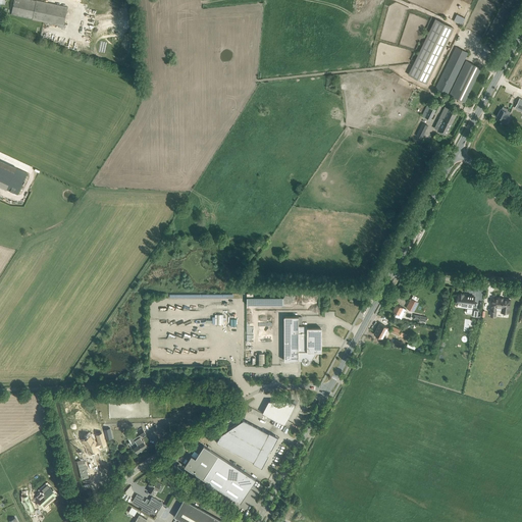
[(64,25),(68,7),(37,1),(30,0),(0,0),(0,11),(32,18),(31,25),(43,28),(44,21),(64,25)]
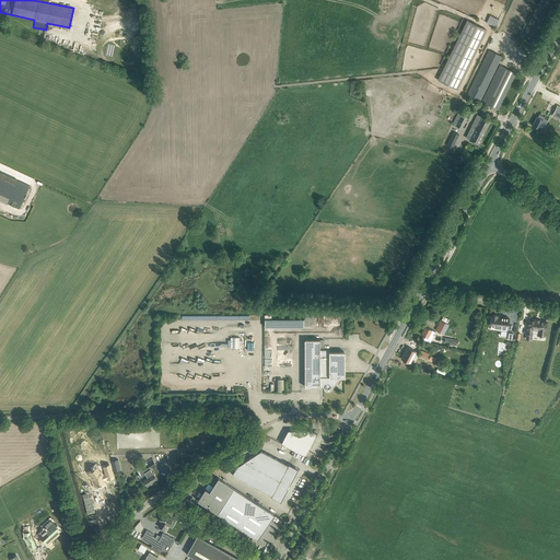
[(467,20),(438,80),(457,90),(487,30),(467,20)]
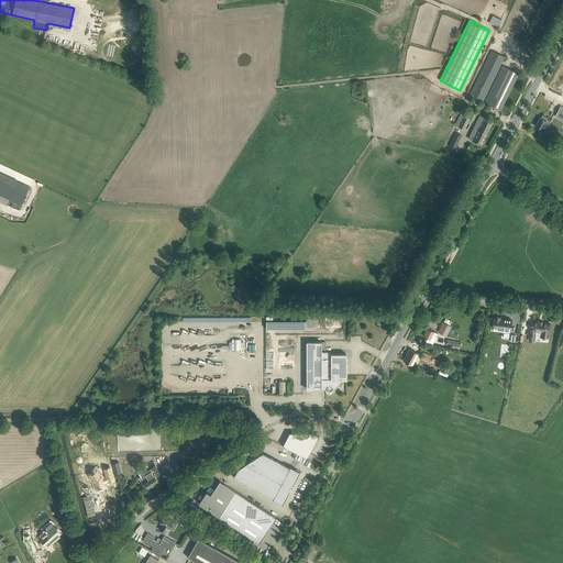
[(470,95),(483,101),(505,57),(492,51),(470,95)]
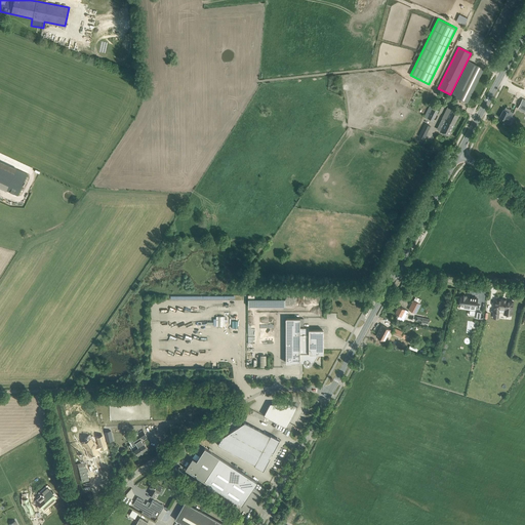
[(452,95),(467,103),(484,69),(469,62),(452,95)]
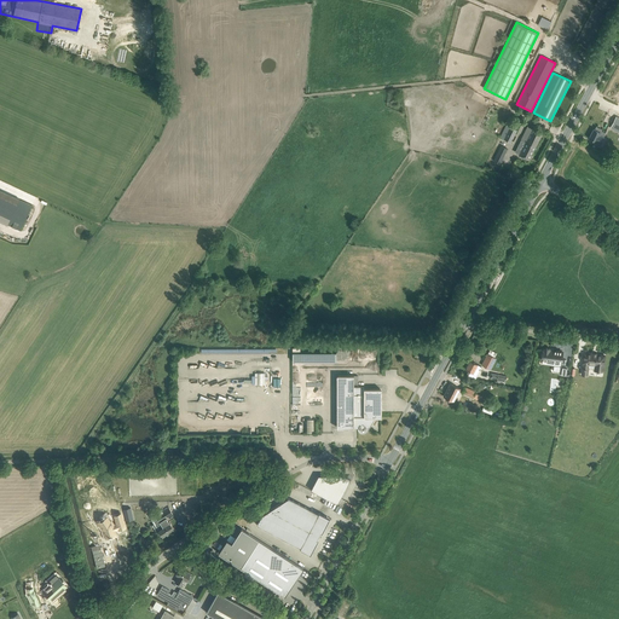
[(501,138),(510,143),(516,129),(507,125),(501,138)]
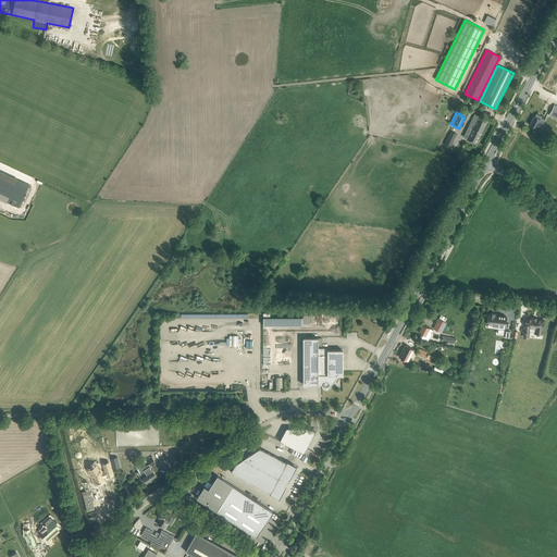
[(469,126),(473,128),(467,139),(477,144),(487,120),(474,113),(469,126)]
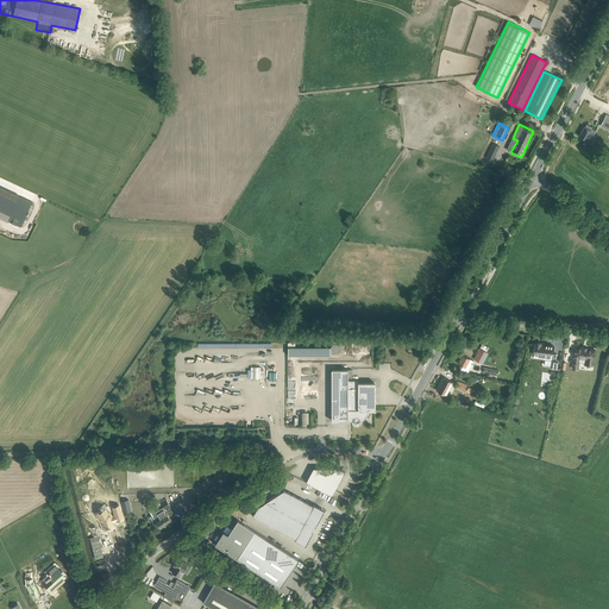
[(585,127),(584,127),(579,136),(585,139),(584,140),(590,143),(594,136),(594,135),(595,131),(592,130),(592,127),(586,125),(585,127)]
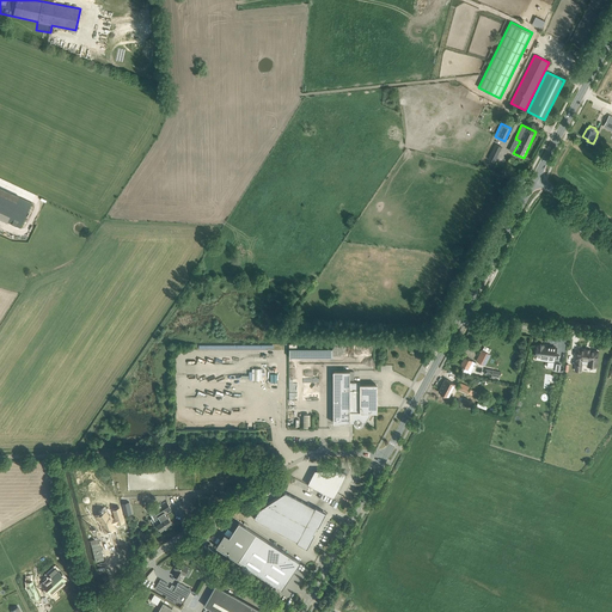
[(488,159),(495,161),(502,147),(495,144),(488,159)]
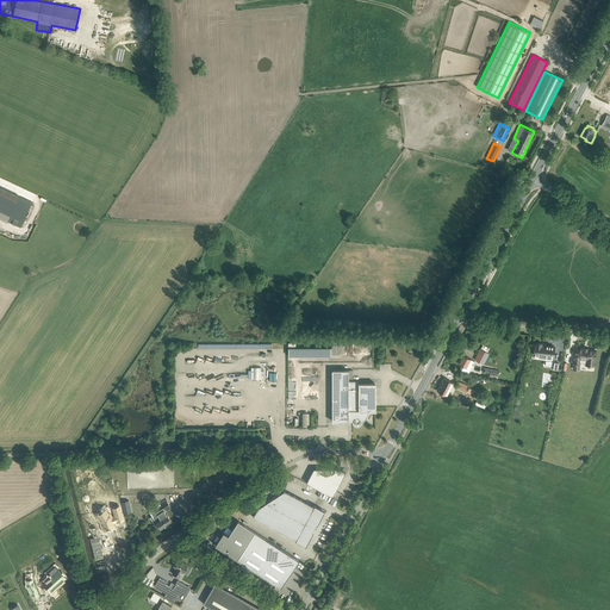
[(0,217),(20,228),(31,203),(0,187),(0,186),(32,201),(36,194),(0,178),(0,217)]
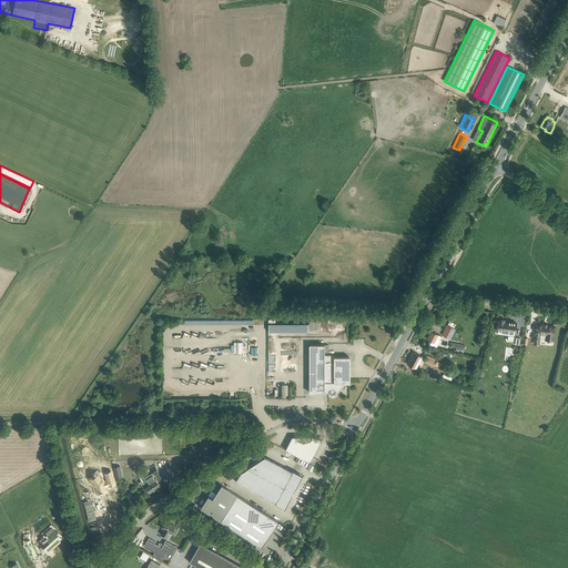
[(306,331),(306,323),(274,323),(274,320),(266,320),(266,331),(306,331)]
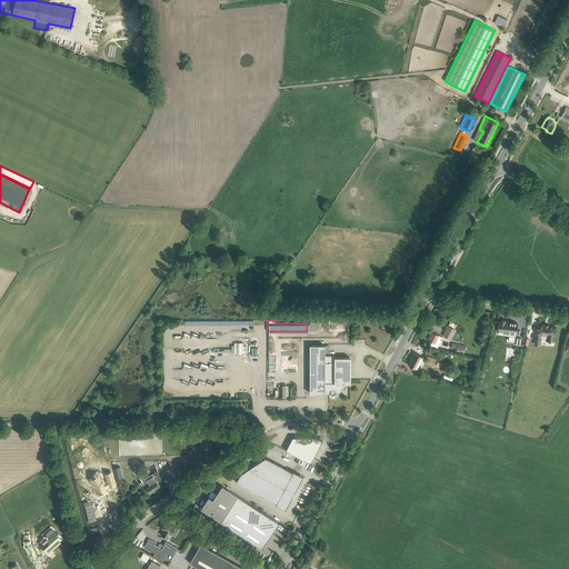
[(509,330),(509,337),(515,338),(515,342),(516,333),(517,323),(506,322),(506,321),(499,320),(498,331),(503,331),(503,330),(509,330)]
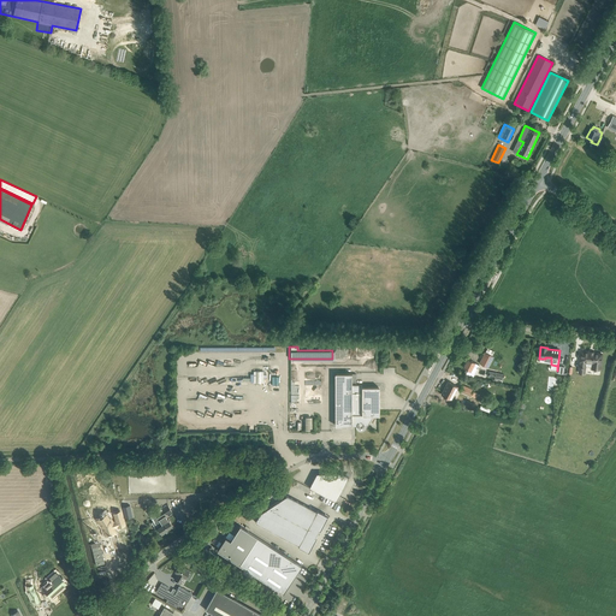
[(580,368),(585,368),(586,362),(592,363),(592,368),(600,369),(602,354),(581,351),(580,362),(580,368)]
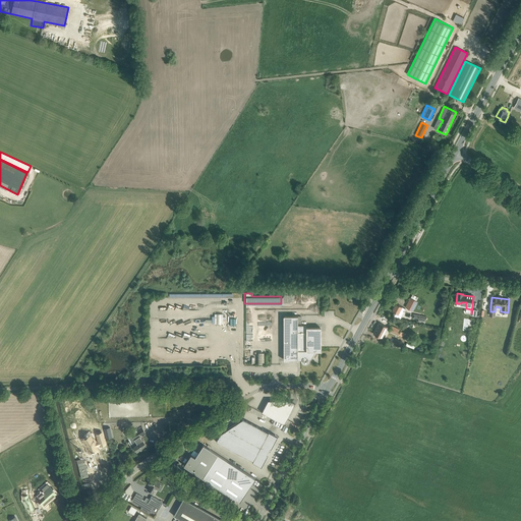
[(410,298),(406,307),(412,311),(417,301),(410,298)]
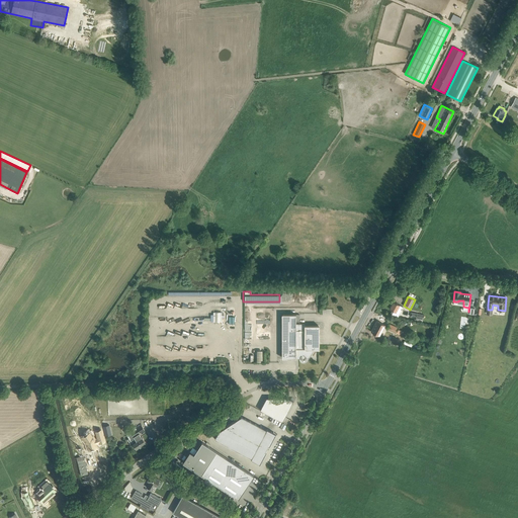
[(394,301),(390,309),(393,311),(391,313),(391,315),(398,317),(402,310),(403,307),(400,305),(398,304),(394,301)]
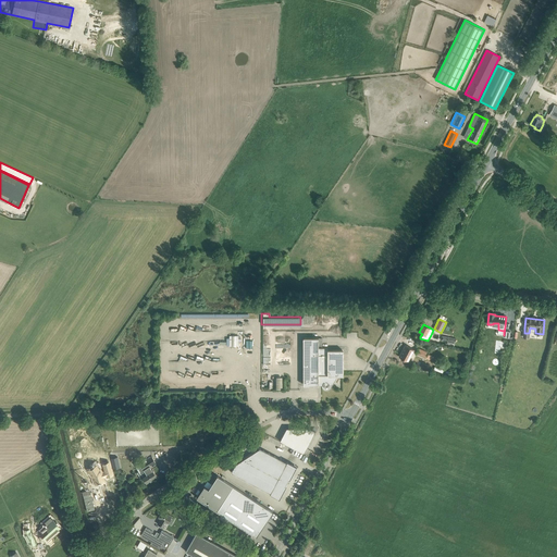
[(447,341),(447,344),(455,344),(455,336),(441,335),(441,341),(447,341)]
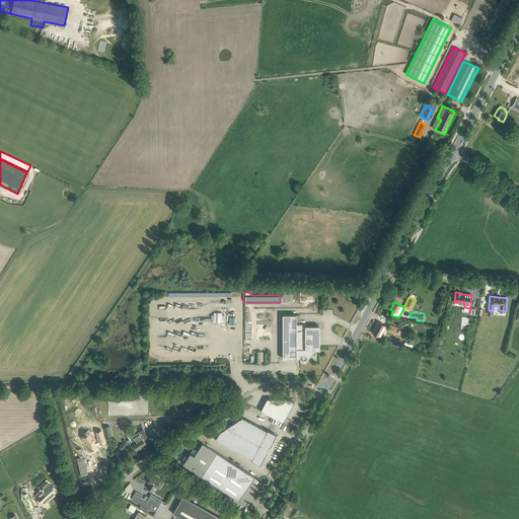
[(214,313),(214,322),(223,322),(223,316),(222,316),(222,313),(214,313)]
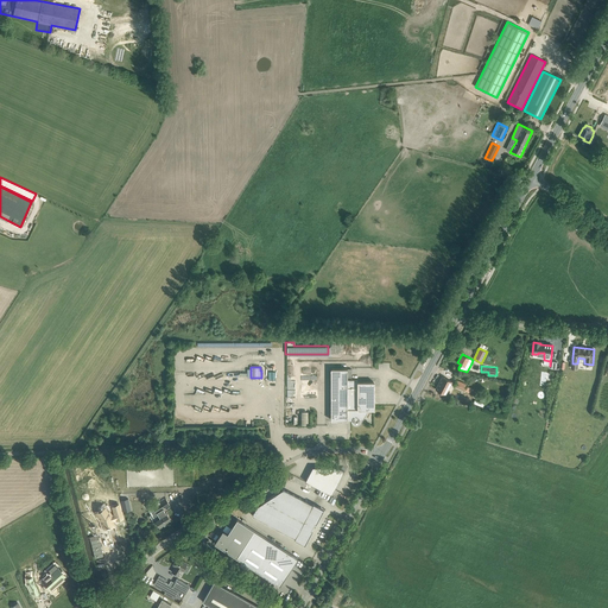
[(347,378),(347,369),(333,369),(333,420),(348,420),(348,419),(352,419),(352,420),(352,422),(352,423),(353,424),(354,424),(354,425),(355,425),(356,425),(356,426),(358,426),(359,425),(360,425),(361,425),(368,410),(373,410),(373,382),(358,382),(358,380),(347,380),(347,378)]
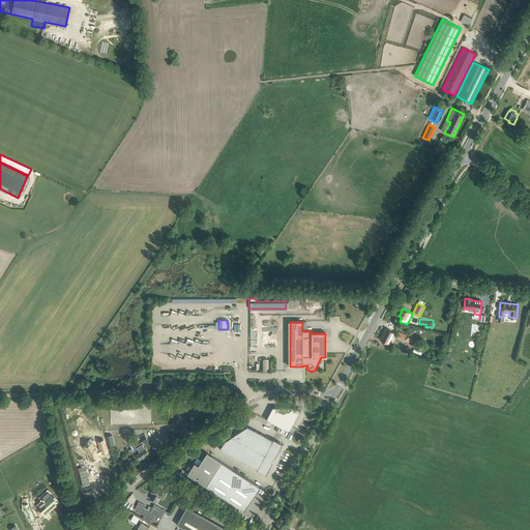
[(380,340),(388,344),(394,332),(385,328),(380,340)]
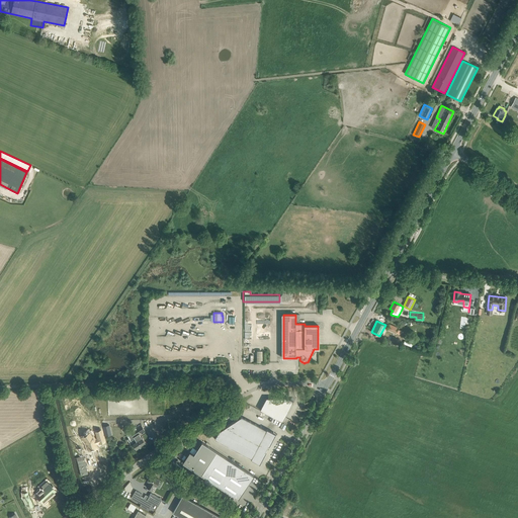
[(386,329),(396,333),(398,328),(389,324),(386,329)]
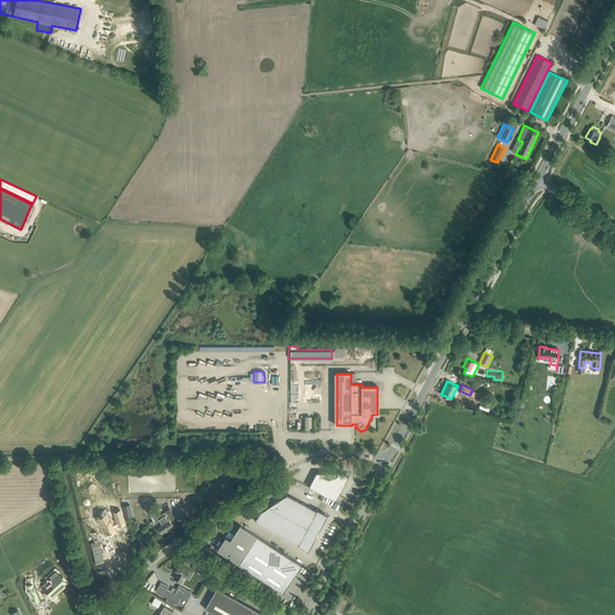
[(345,499),(351,501),(366,472),(356,466),(338,501),(342,503),(345,499)]
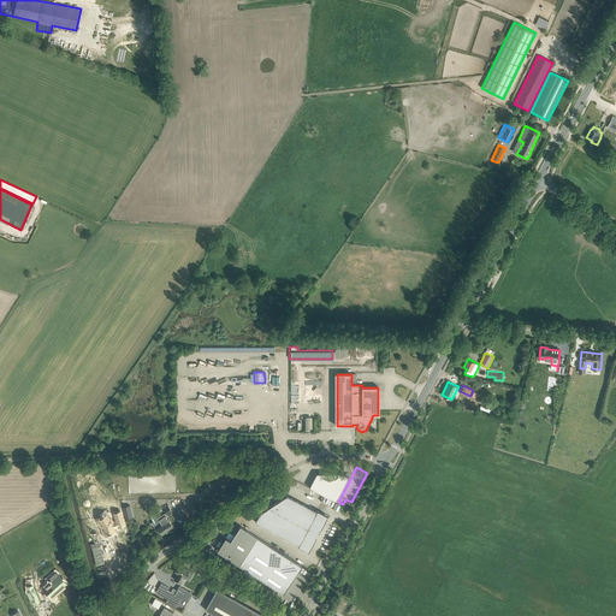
[(317,473),(309,487),(336,502),(342,491),(349,477),(343,473),(317,473)]
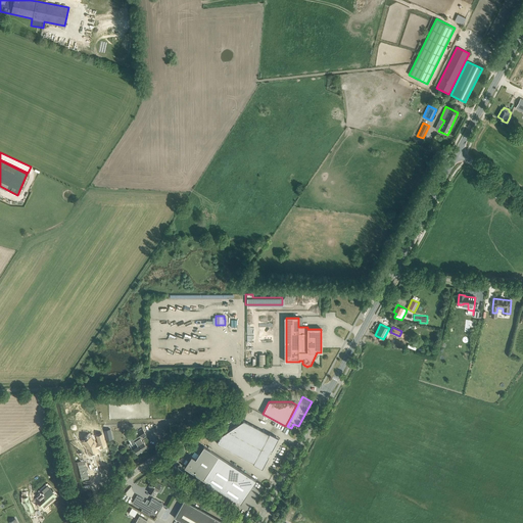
[(268,456),(271,449),(272,449),(279,438),(270,433),(269,434),(243,421),(221,435),(217,443),(253,463),(253,464),(263,469),(269,457),(268,456)]
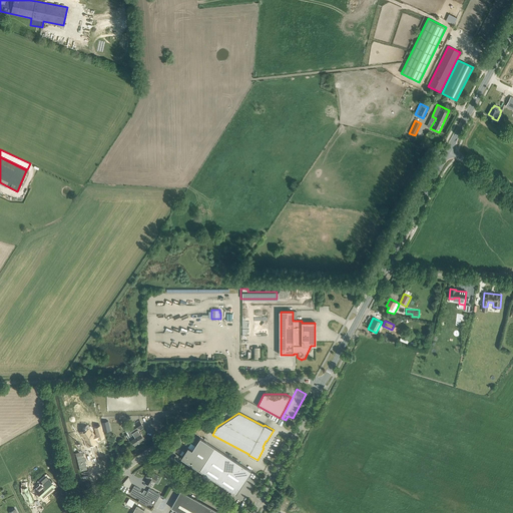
[(130,433),(132,438),(130,439),(132,441),(135,445),(144,439),(140,432),(139,433),(137,429),(143,426),(140,421),(139,420),(132,425),(131,424),(127,423),(130,428),(129,428),(131,432),(130,433)]
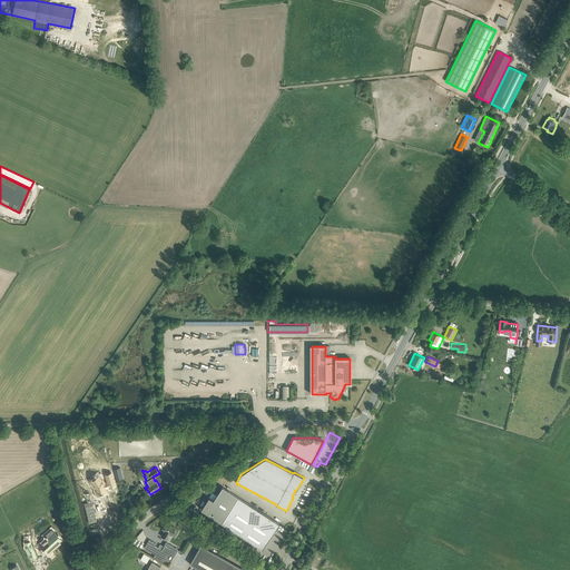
[(120,468),(114,469),(116,480),(123,478),(120,468)]
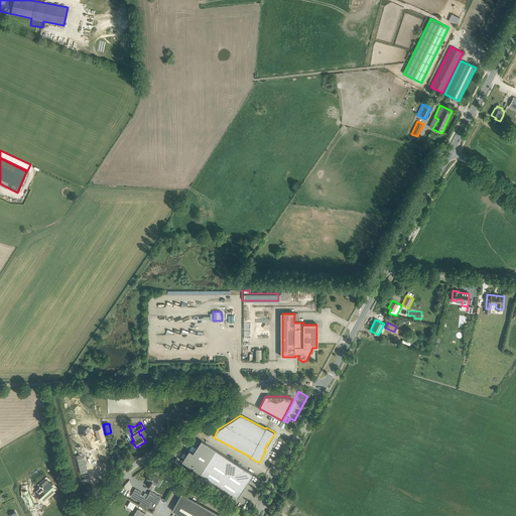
[(86,432),(84,434),(87,440),(90,446),(98,444),(96,439),(100,438),(100,440),(105,438),(102,428),(97,429),(99,435),(96,436),(96,434),(95,435),(93,432),(94,432),(90,426),(84,429),(86,432)]
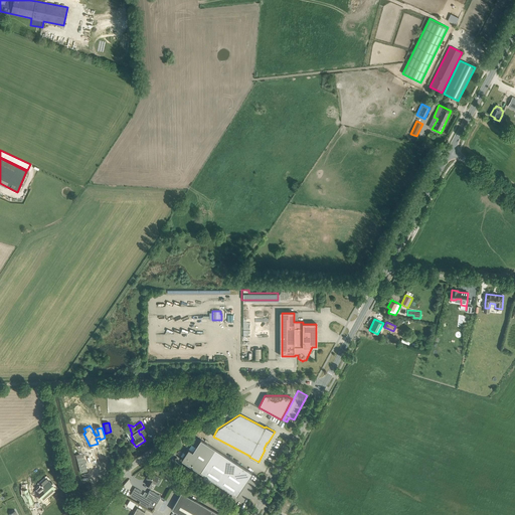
[(251,474),(252,473),(200,440),(193,452),(188,450),(181,461),(237,496),(251,474)]
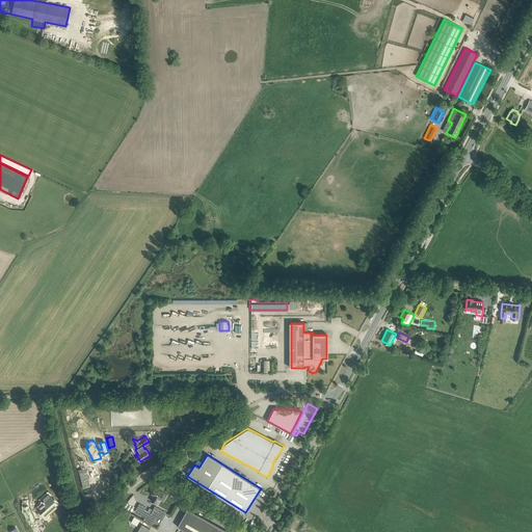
[(151,500),(157,504),(159,499),(160,499),(164,493),(155,488),(152,495),(154,496),(153,498),(152,497),(151,500)]
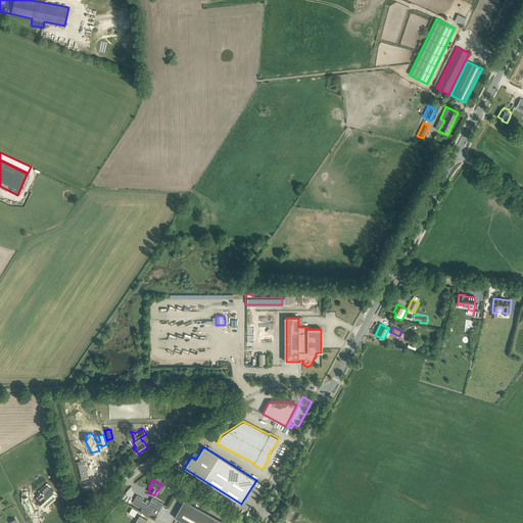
[(44,493),(37,500),(42,505),(43,503),(45,505),(56,495),(47,485),(42,490),(44,493)]
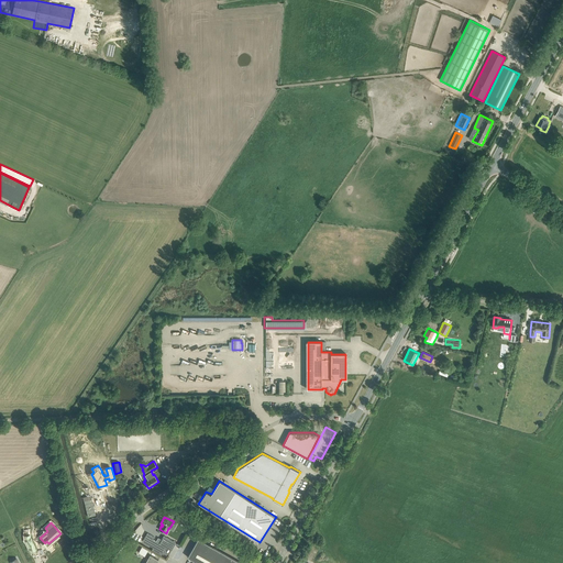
[(153,540),(154,537),(147,533),(143,541),(153,548),(163,553),(166,548),(172,550),(176,542),(164,536),(159,543),(153,540)]
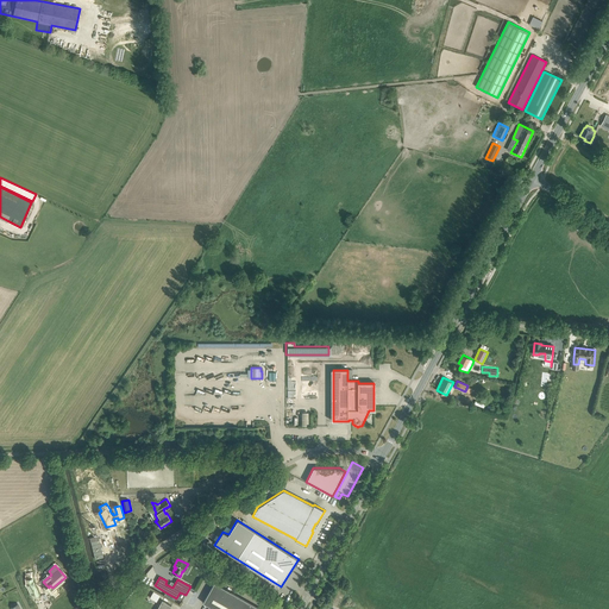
[(213,608),(261,608),(214,583),(203,603),(214,608),(213,608)]
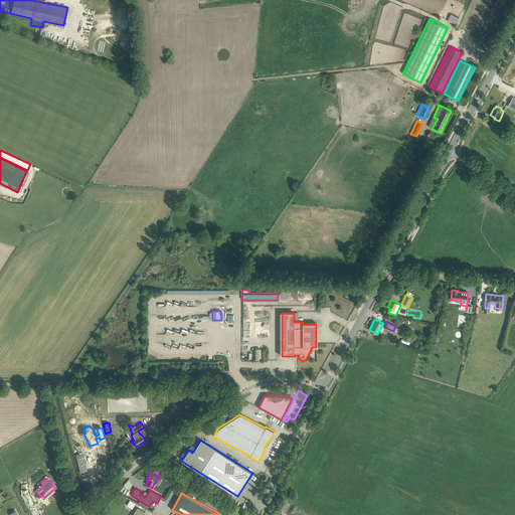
[(132,509),(135,502),(129,499),(126,505),(132,509)]
